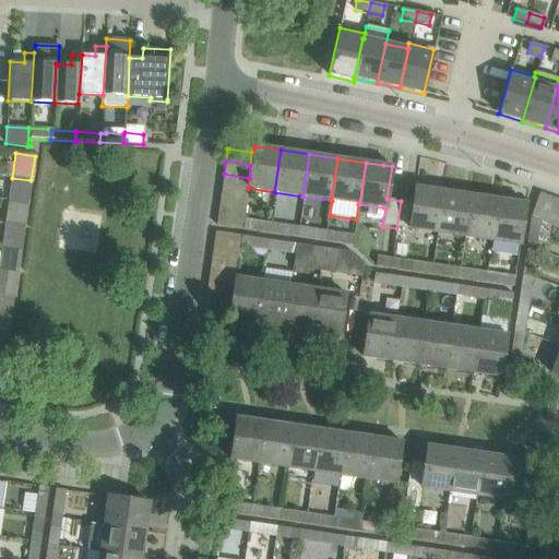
[(224,174),(222,187),(248,191),(248,188),(249,178),(224,174)]
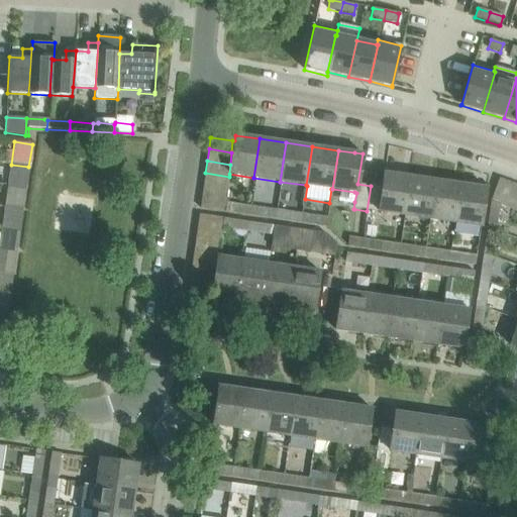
[(11,165),(8,185),(25,188),(28,167),(11,165)]
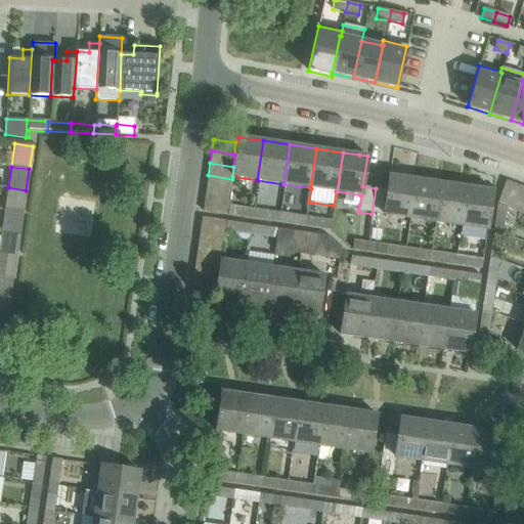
[(208,175),(206,187),(230,191),(232,179),(208,175)]
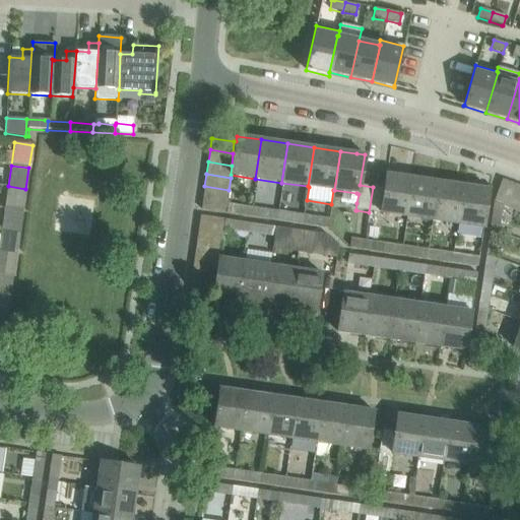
[(369,212),(405,217),(411,178),(386,174),(384,189),(373,187),(369,212)]
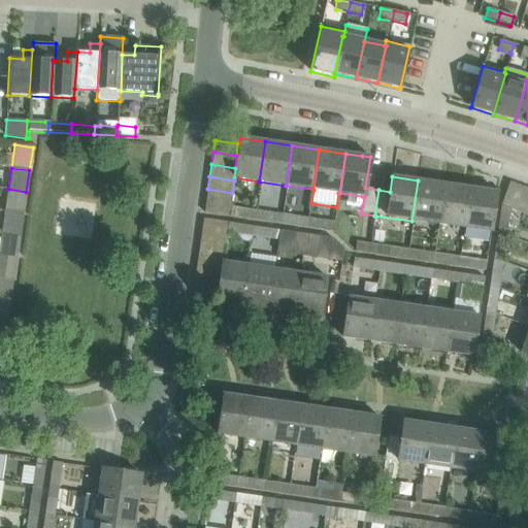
[(444,185),(418,180),(411,221),(438,225),(444,185)]
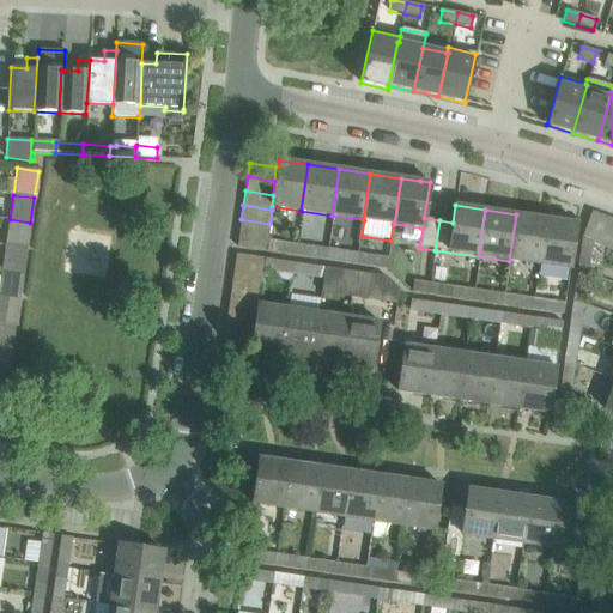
[(606,217),(592,212),(582,238),(594,243),(595,244),(606,217)]
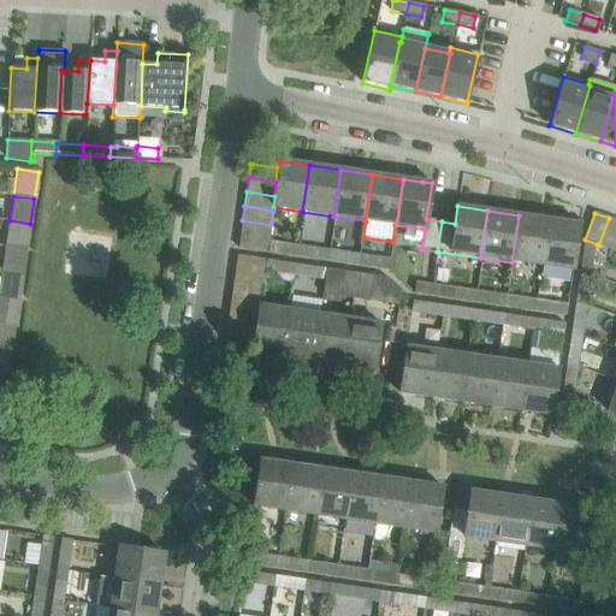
[(519,215),(511,262),(543,266),(550,220),(519,215)]
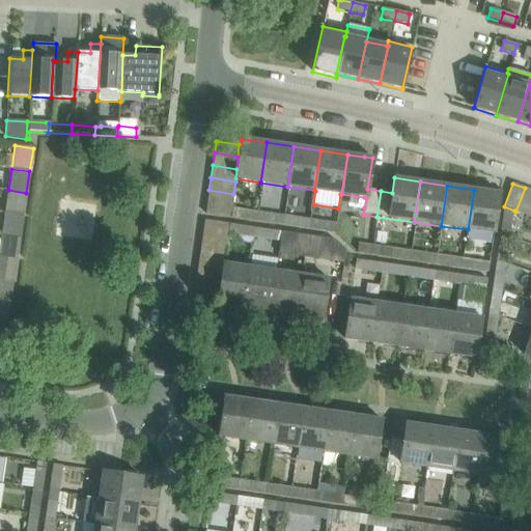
[(530,190),(525,188),(515,212),(527,216),(530,205),(530,190)]
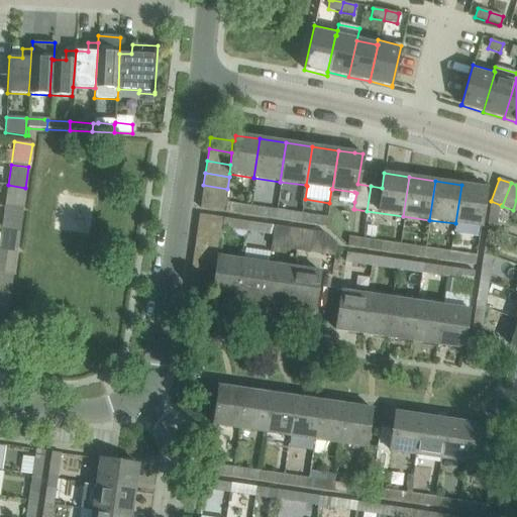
[(5,207),(22,210),(25,188),(8,185),(5,207)]
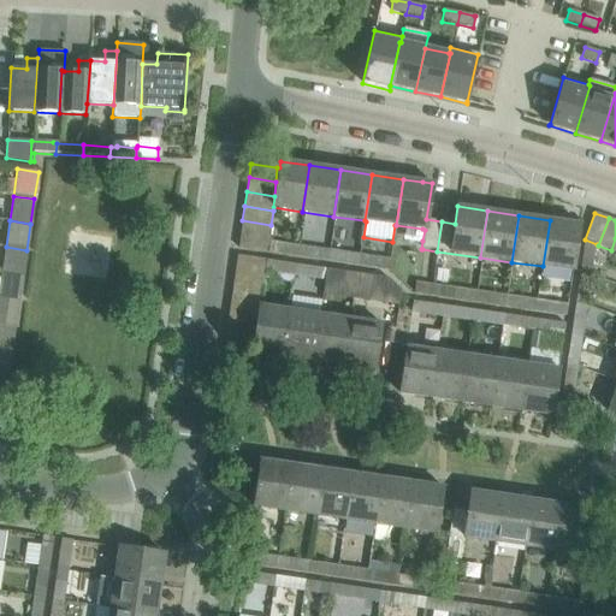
[(242,220),(241,235),(268,238),(271,225),(242,220)]
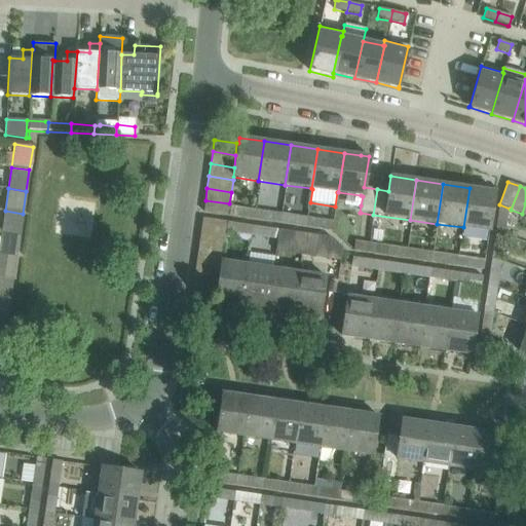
[(488,231),(494,191),(470,188),(463,227),(488,231)]
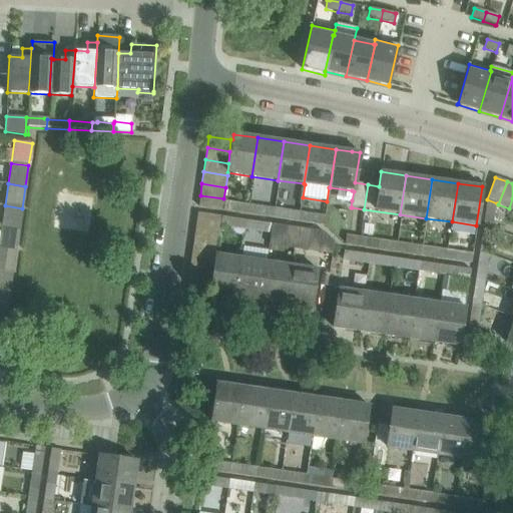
[(200,195),(198,207),(221,210),(223,201),(223,198),(200,195)]
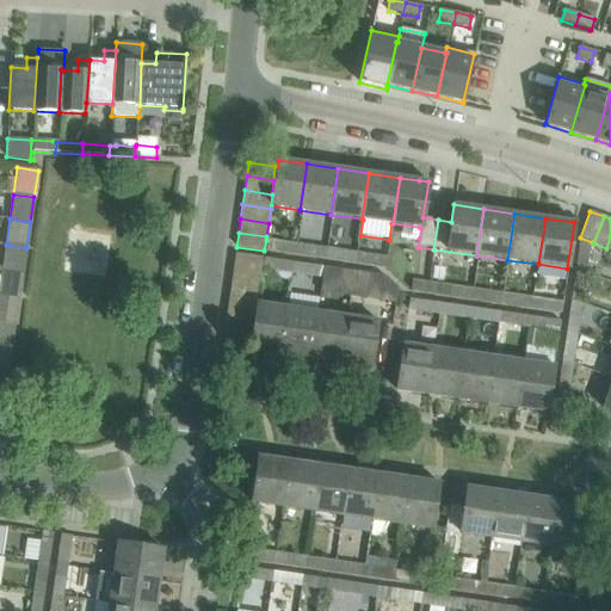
[(580,239),(575,270),(587,272),(592,242),(580,238),(580,239)]
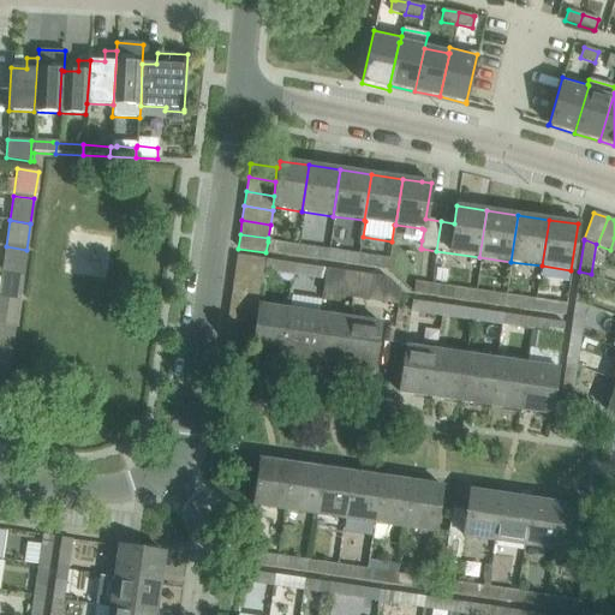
[(268,242),(266,252),(296,257),(297,245),(268,242)]
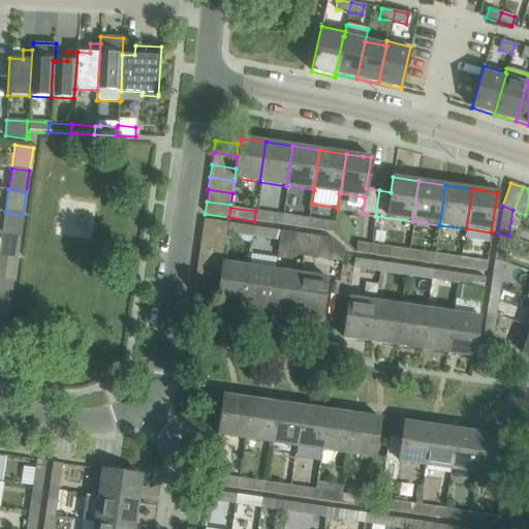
[(255,211),(254,221),(281,224),(282,215),(255,211)]
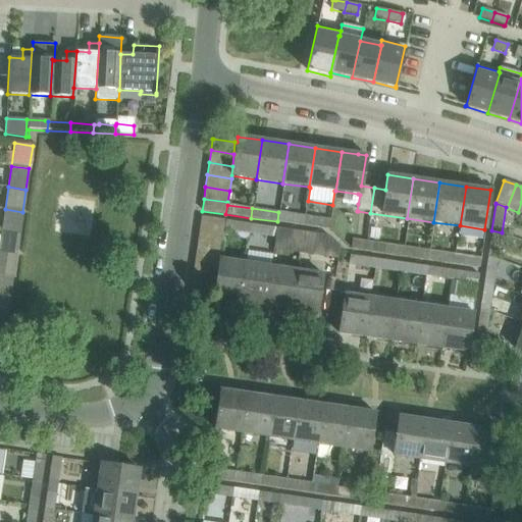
[(2,230),(19,232),(22,212),(5,209),(2,230)]
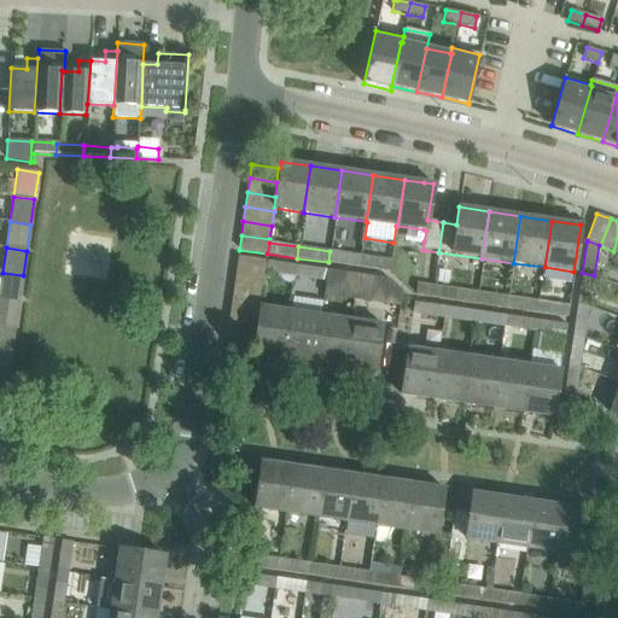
[(330,251),(328,262),(360,267),(361,256),(330,251)]
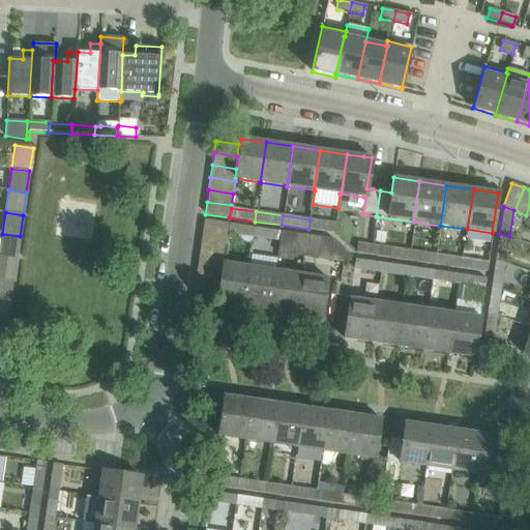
[(335,223),(310,219),(308,229),(334,233),(335,223)]
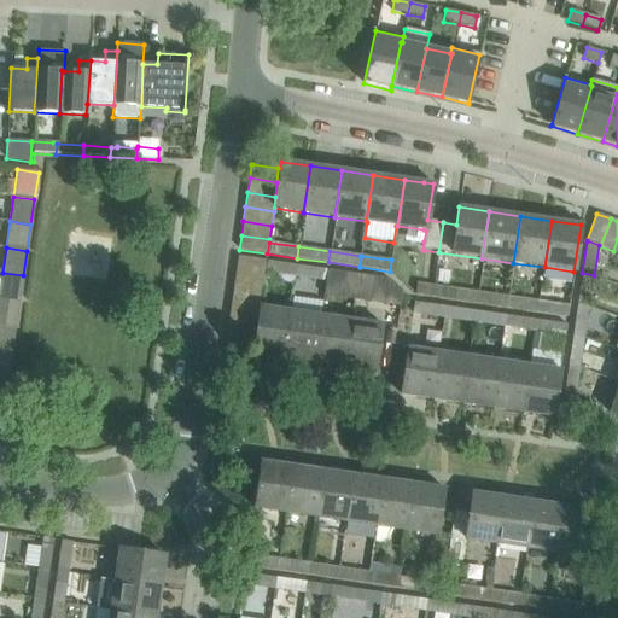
[(238,257),(237,272),(264,277),(266,273),(267,261),(238,257)]
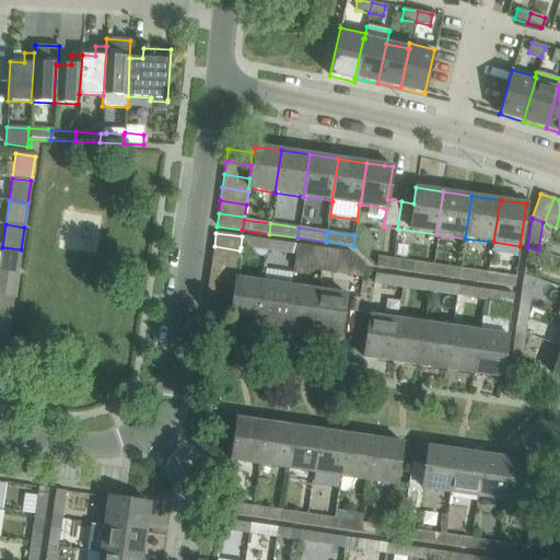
[(241,247),(268,251),(269,241),(242,236),(241,247)]
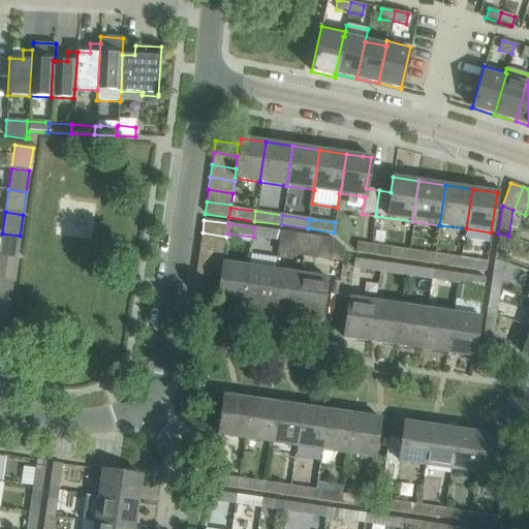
[(254,227),(253,237),(279,241),(280,230),(254,227)]
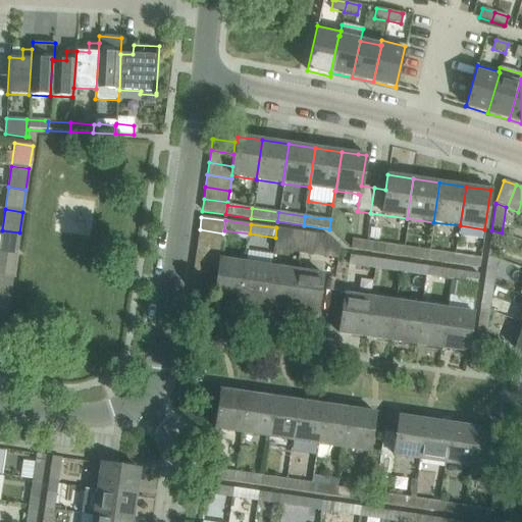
[(276,227),(275,238),(301,242),(302,231),(276,227)]
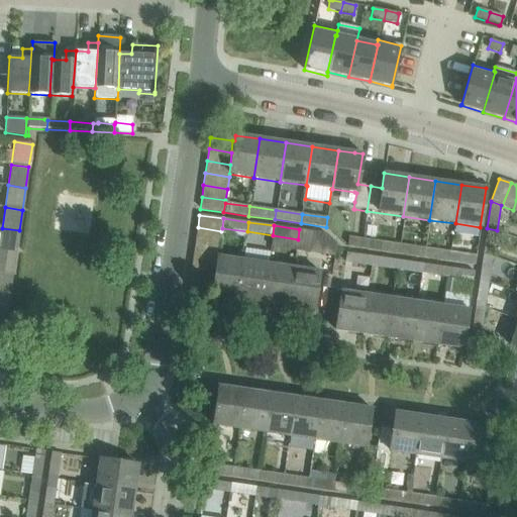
[(198,227),(196,239),(220,243),(221,231),(198,227)]
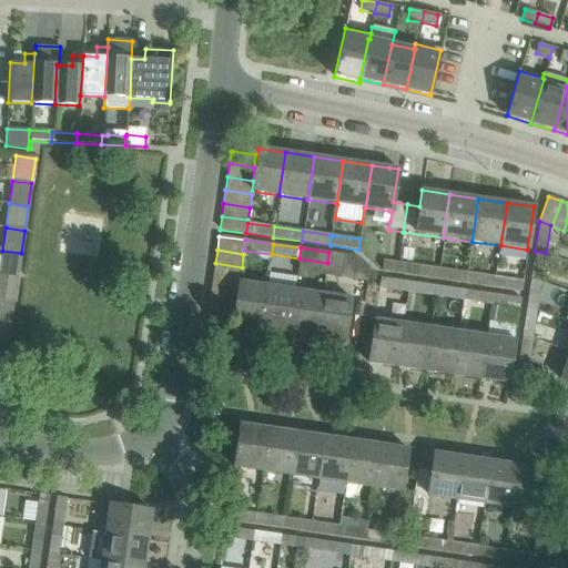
[(0,264),(0,275),(18,277),(21,253),(2,251),(0,264)]
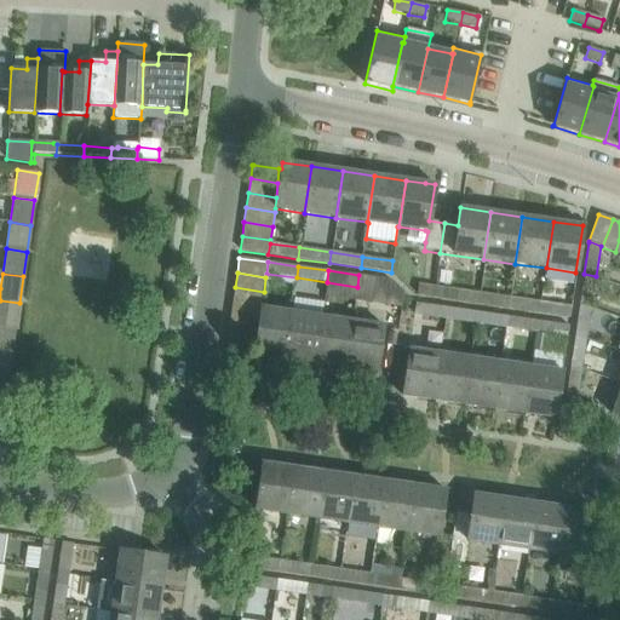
[(584,274),(579,305),(591,306),(596,276),(584,274)]
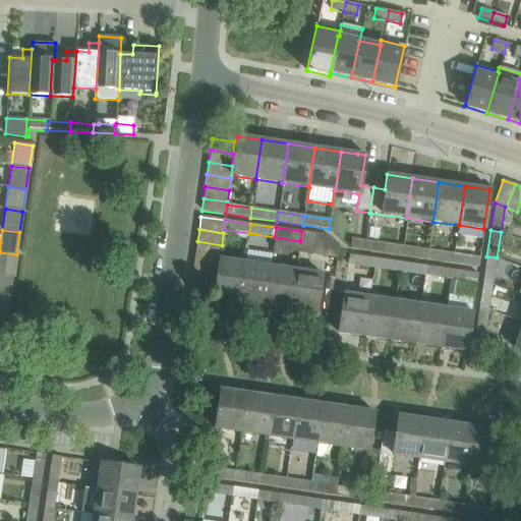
[(301,231),(300,241),(326,244),(328,235),(301,231)]
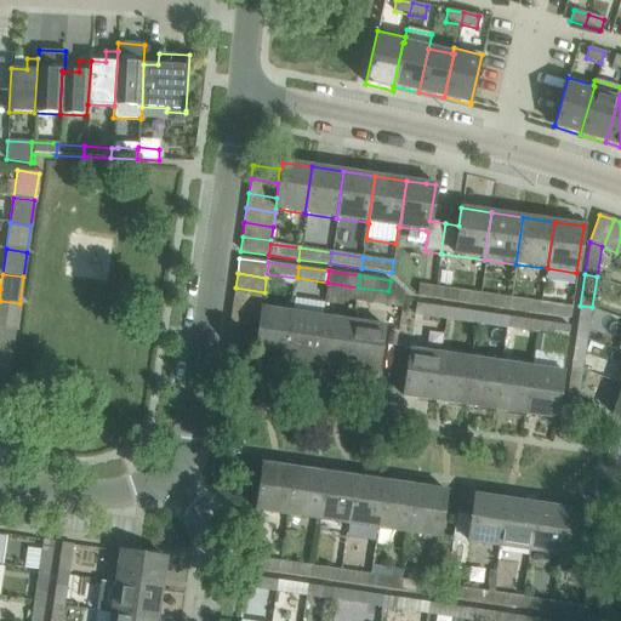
[(416,288),(415,294),(415,296),(433,298),(436,288),(416,284),(416,288)]
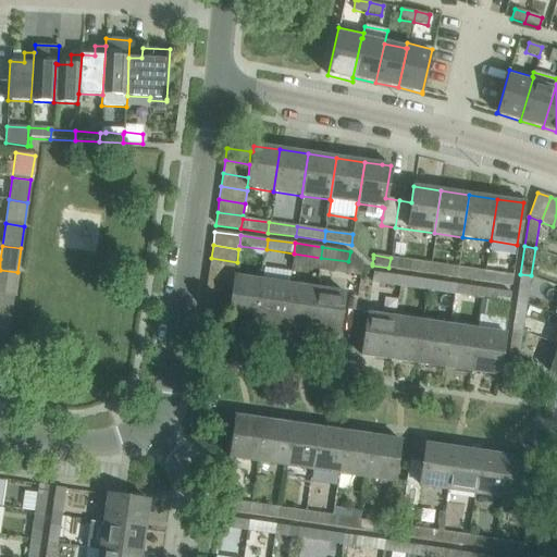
[(211,258),(209,271),(235,274),(237,262),(211,258)]
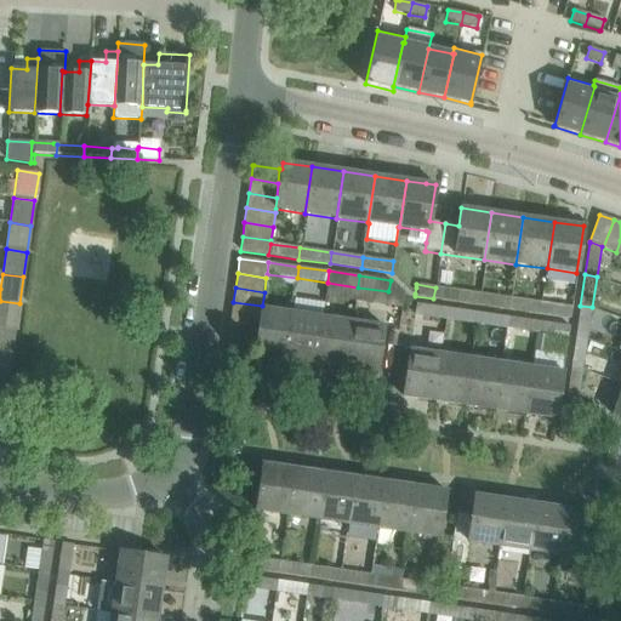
[(436,288),(433,298),(478,305),(479,294),(457,290),(436,288)]
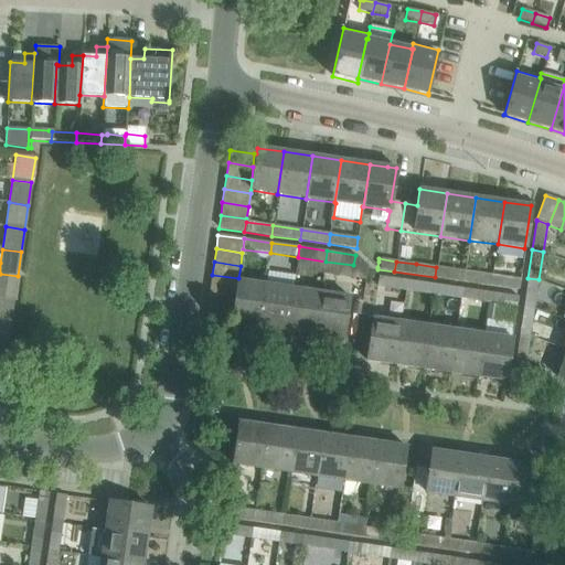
[(462,281),(465,272),(436,267),(435,277),(462,281)]
